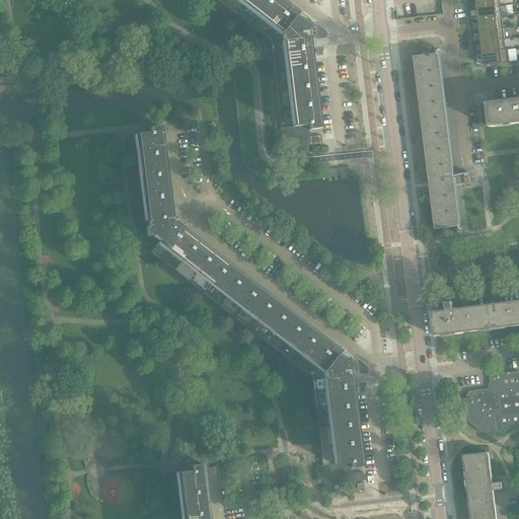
[(215,0),(270,43),(283,149),(322,144),(321,136),(310,137),(309,131),(320,129),(310,48),(307,48),(307,47),(308,47),(308,46),(309,45),(308,44),(308,43),(307,43),(306,43),(305,33),(308,32),(307,23),(307,21),(280,0),(215,0)]
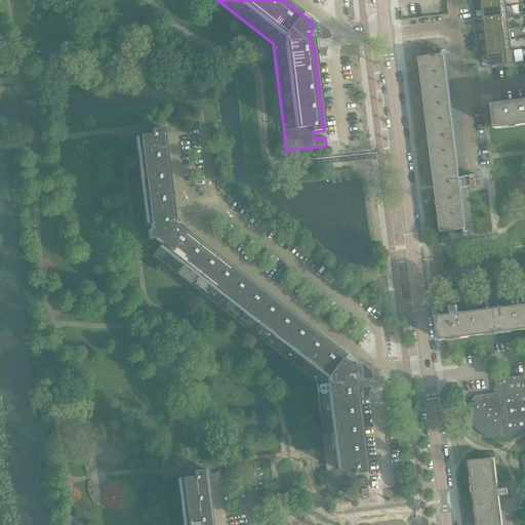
[(481,0),(483,10),(507,7),(505,0),(481,0)]
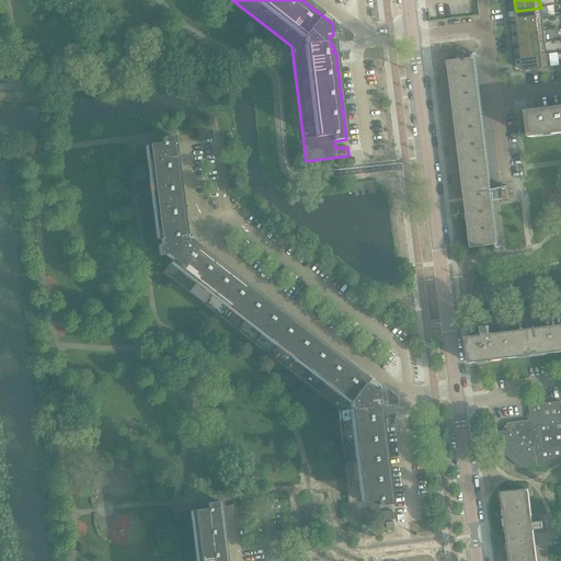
[(517,22),(542,20),(541,8),(516,11),(517,22)]
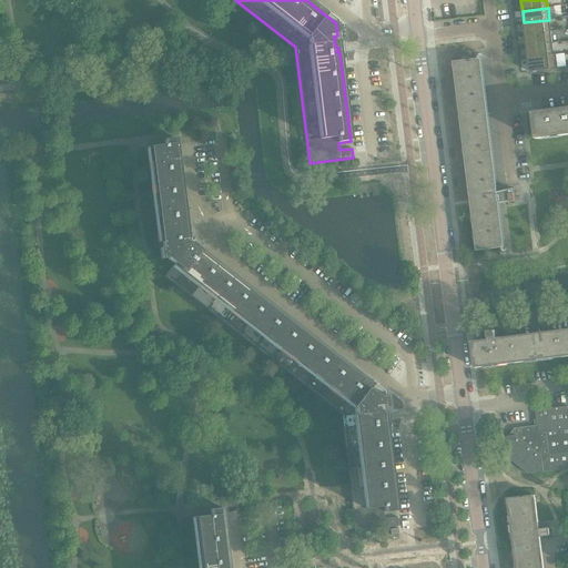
[(525,34),(550,31),(549,20),(524,22),(525,34)]
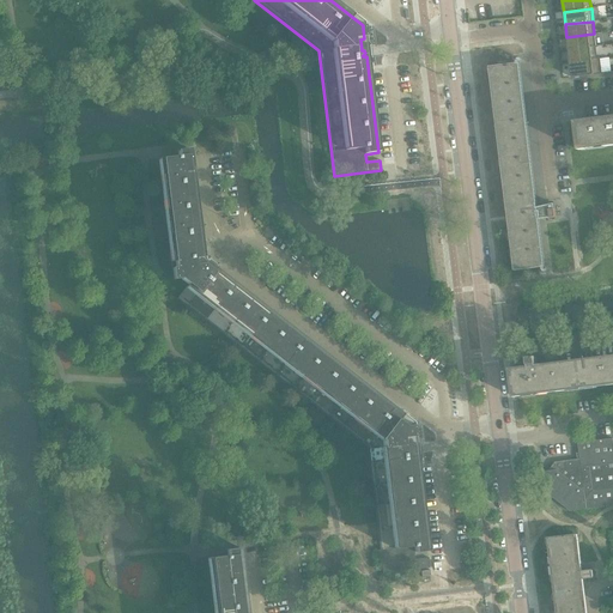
[(569,50),(596,47),(594,34),(566,37),(569,50)]
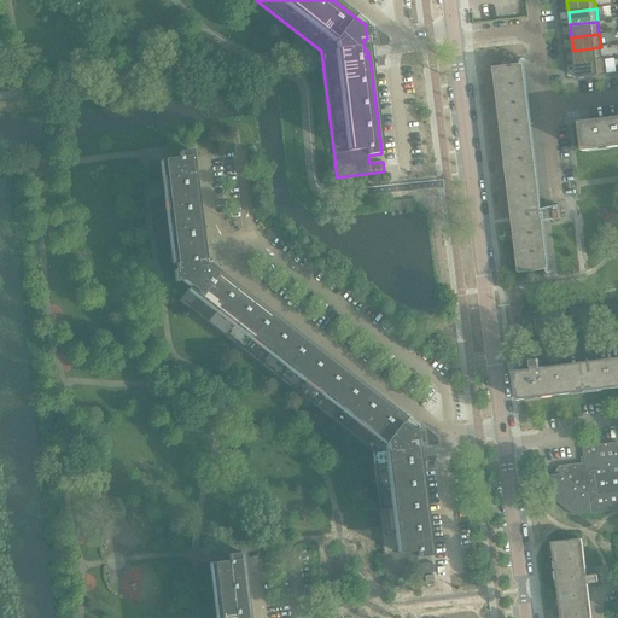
[(575,63),(602,59),(601,47),(573,51),(575,63)]
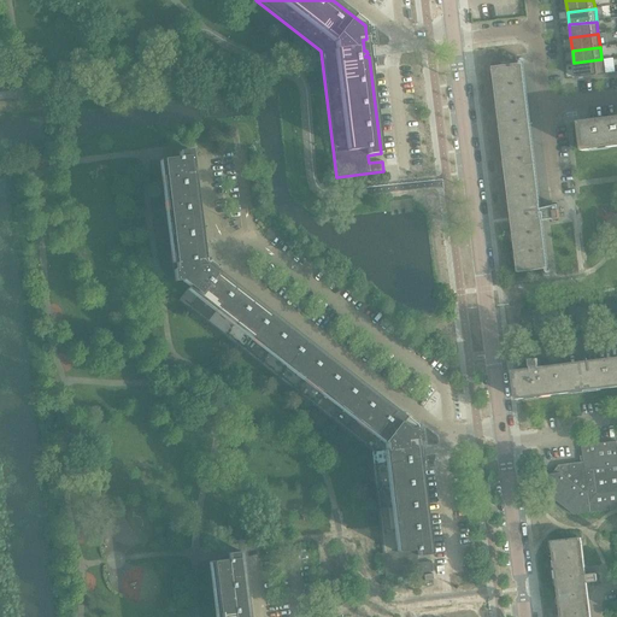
[(575,78),(606,75),(604,59),(601,59),(574,63),(575,78)]
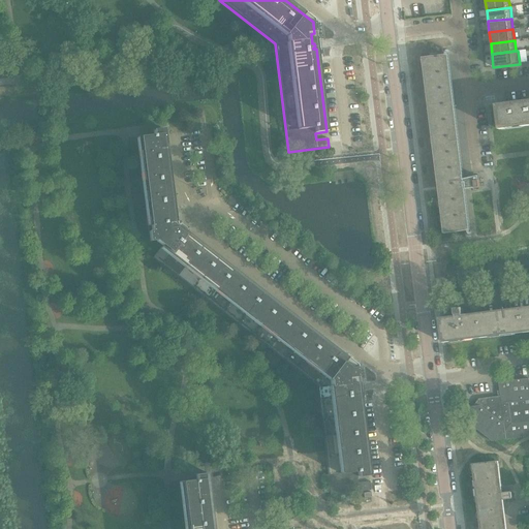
[(473,181),(461,182),(445,55),(423,58),(444,234),(467,230),(462,190),(474,188),(473,181)]
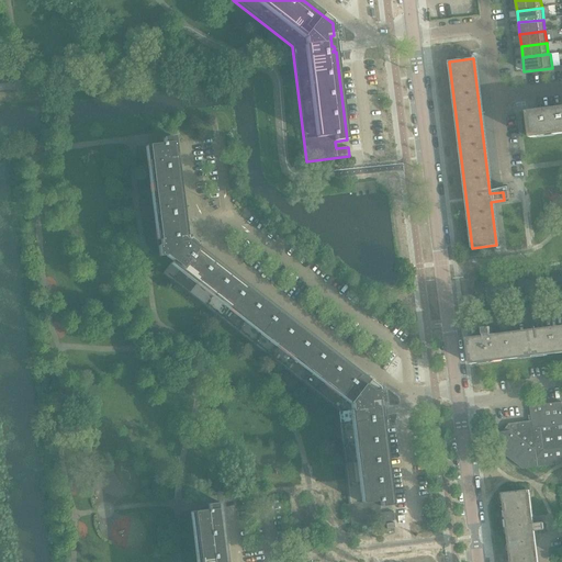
[(561,110),(528,114),(528,112),(527,112),(530,138),(531,138),(530,137),(561,133),(561,110)]
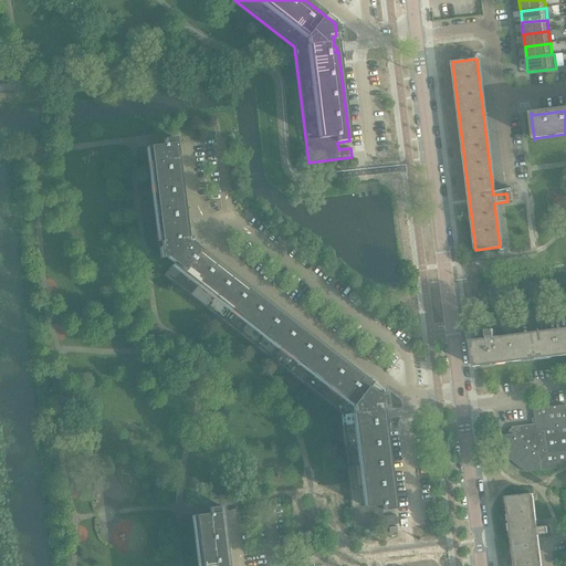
[(188,244),(186,244),(184,222),(186,222),(176,139),(176,138),(164,140),(165,140),(166,145),(147,147),(158,242),(161,242),(163,248),(159,248),(160,259),(166,258),(167,259),(167,258),(174,263),(164,276),(339,413),(354,530),(397,525),(396,515),(384,516),(383,510),(395,509),(395,507),(384,419),(380,420),(380,418),(381,418),(383,417),(383,416),(383,415),(381,415),(380,413),(379,404),(383,404),(380,392),(380,390),(216,262),(213,264),(209,261),(211,259),(198,249),(197,251),(189,245),(191,243),(190,242),(188,244)]
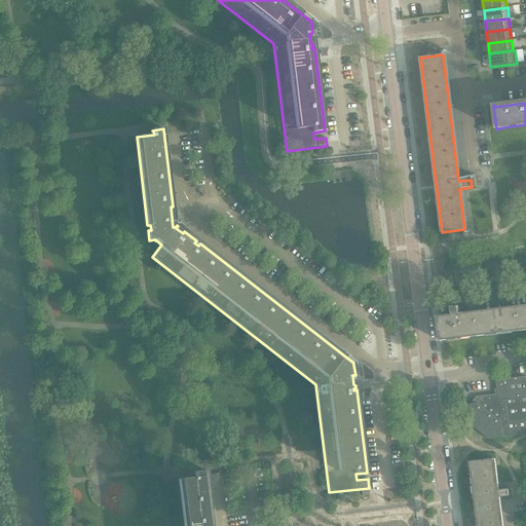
[(525,308),(470,315),(468,305),(453,307),(453,309),(449,310),(445,315),(448,340),(449,340),(449,339),(456,338),(456,339),(457,339),(457,338),(525,330),(525,308)]
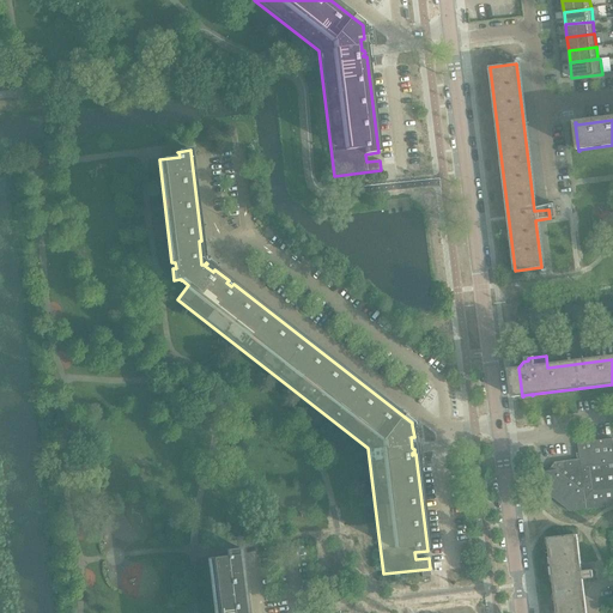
[(612,437),(578,442),(581,459),(556,461),(548,471),(540,472),(542,489),(570,510),(612,505),(612,437)]
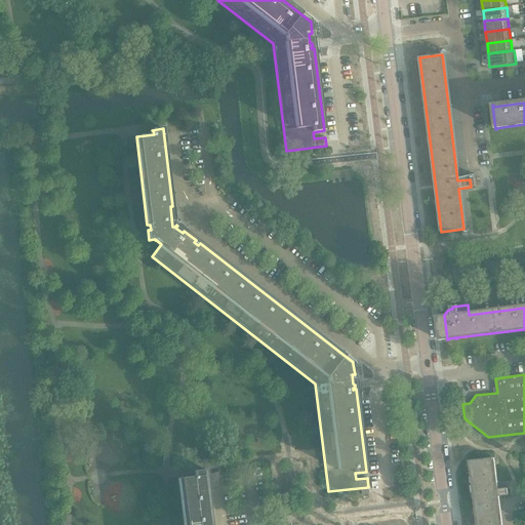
[(496,489),(492,458),(470,460),(470,468),(471,477),(472,483),(477,524),(500,524),(499,518),(497,496),(509,495),(508,488),(498,489),(496,489)]
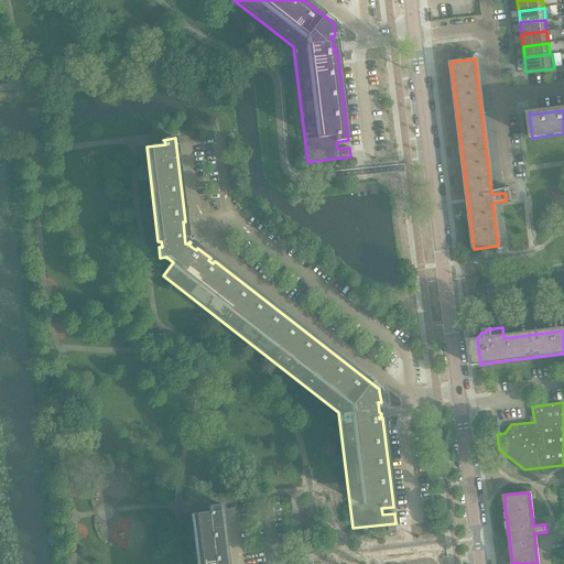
[(227,563),(220,505),(208,506),(208,507),(209,507),(210,511),(192,513),(197,563),(227,563)]
